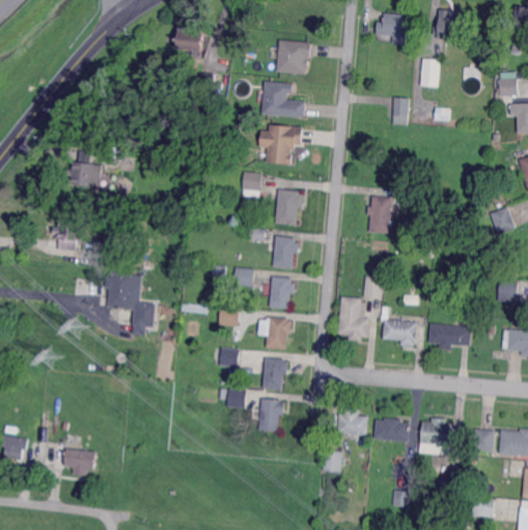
[(527,33),(513,32),(516,5),(524,6),(524,4),(527,4),(527,33)]
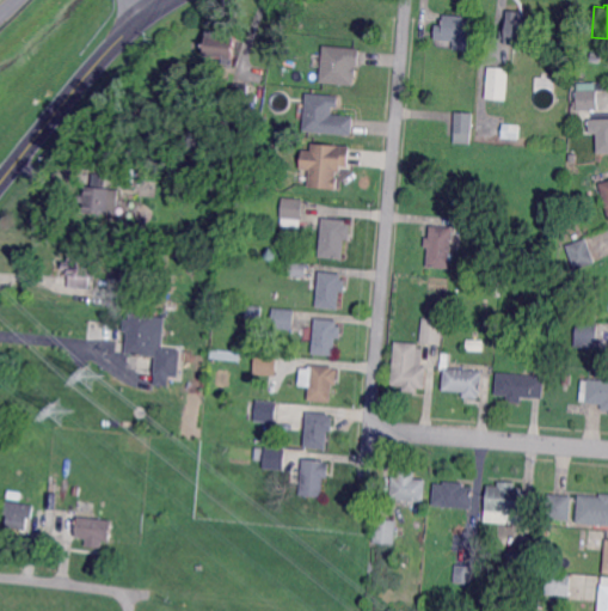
[(534,32),(527,32),(527,47),(503,44),(505,12),(517,12),(517,16),(522,16),(521,19),(535,19),(534,32)]
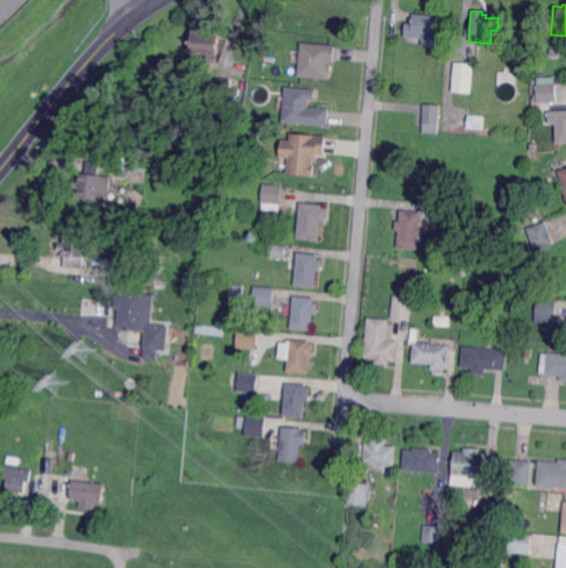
[(438,40),(436,40),(435,48),(420,47),(420,38),(403,37),(404,25),(410,25),(410,15),(440,17),(438,40)]
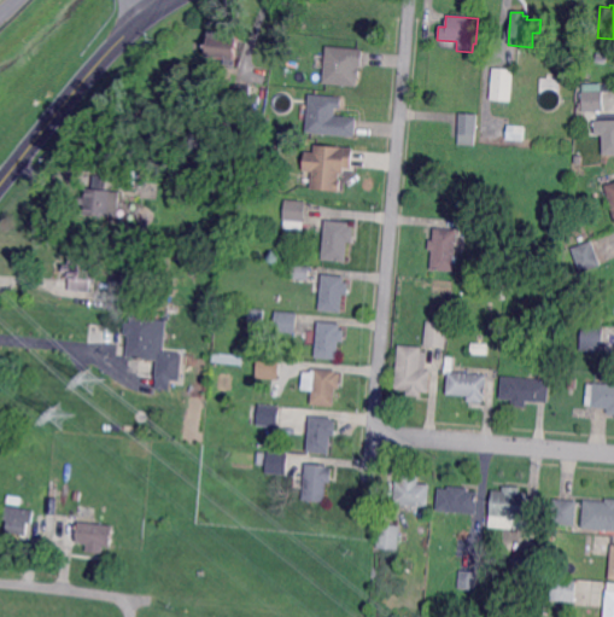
[(232,68),(221,65),(222,59),(205,57),(208,31),(237,36),(232,68)]
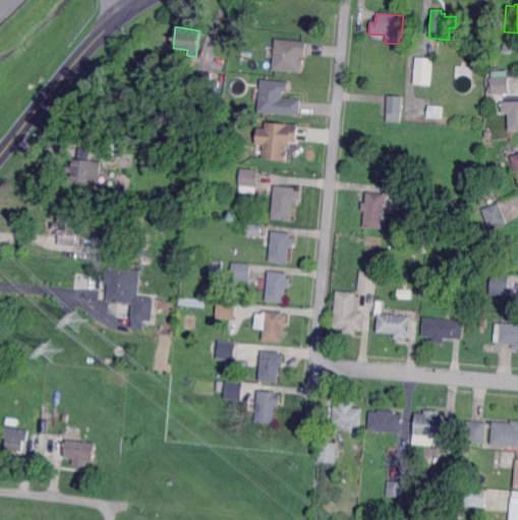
[(299,66),(298,66),(297,74),(268,71),(272,39),(302,43),(299,66)]
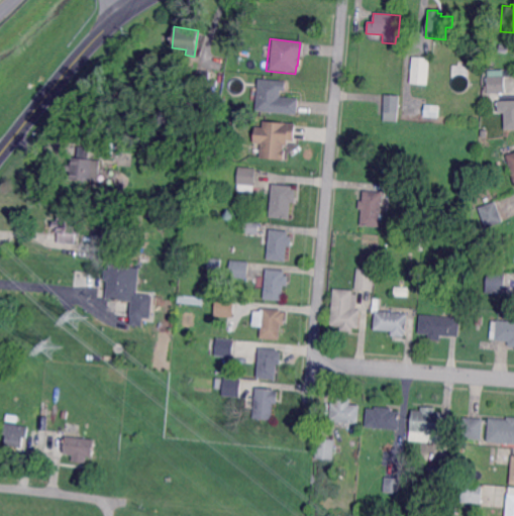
[(506,54),(497,53),(497,45),(506,46),(506,54)]
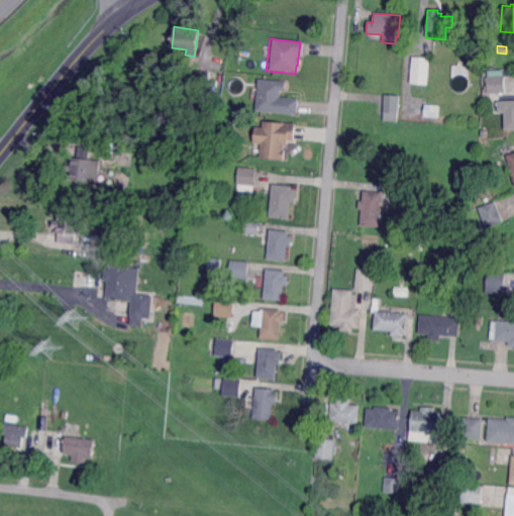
[(419,92),(411,91),(411,85),(408,84),(410,58),(427,60),(425,86),(419,86),(419,92)]
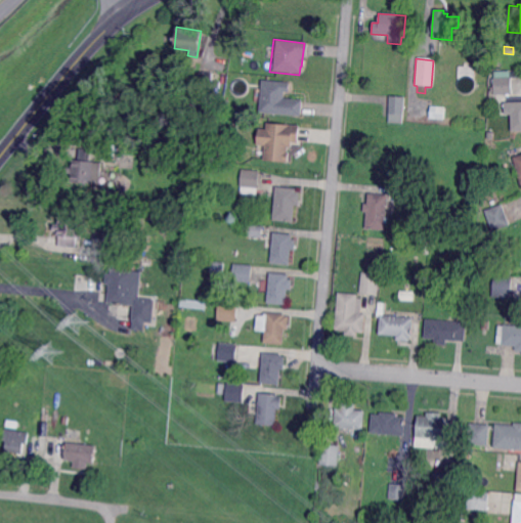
[(507,78),(510,78),(510,94),(507,94),(508,99),(493,100),(492,91),(490,92),(489,87),(492,87),(492,71),(507,71),(507,78)]
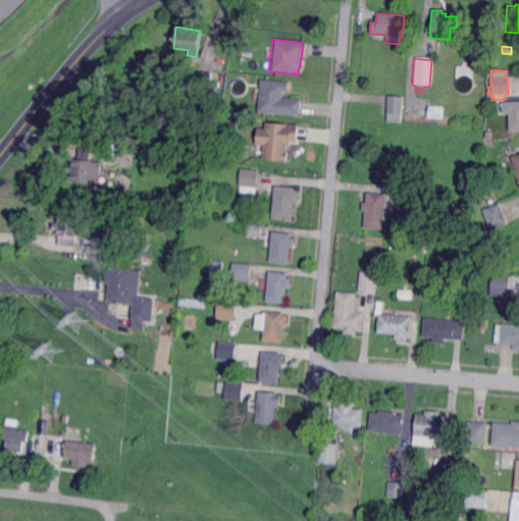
[(209,88),(195,87),(196,72),(209,73),(209,88)]
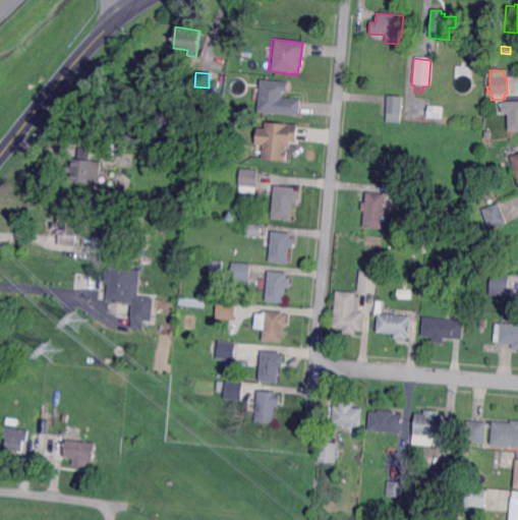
[(284,93),(280,93),(279,98),(297,100),(295,117),(254,112),(257,80),(285,83),(284,93)]
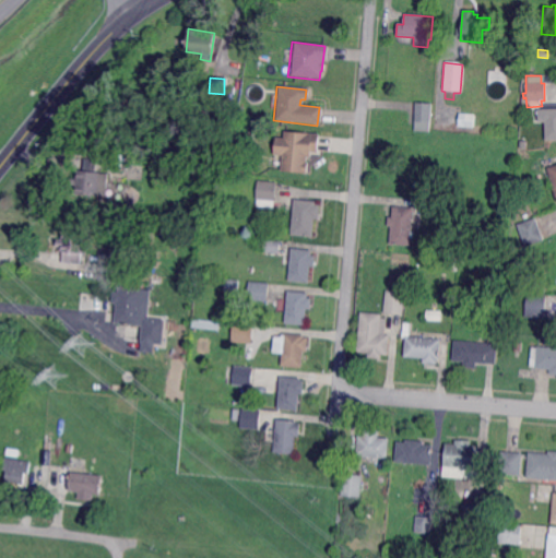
[(428,132),(413,131),(414,104),(429,104),(428,132)]
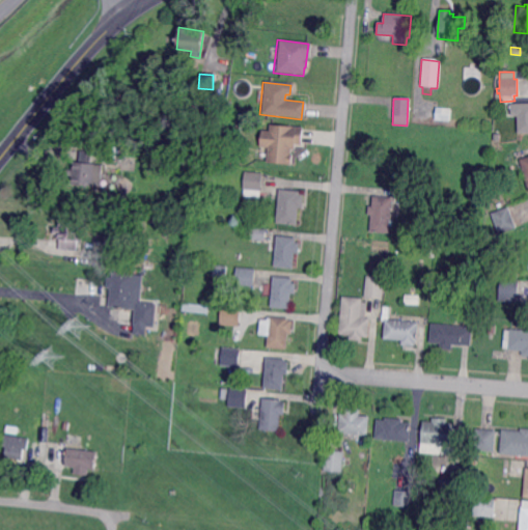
[(527,133),(517,134),(517,113),(510,114),(510,105),(517,105),(517,104),(527,104),(527,133)]
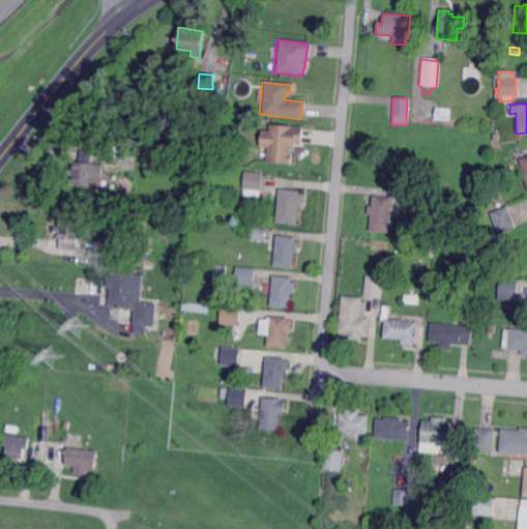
[(446,121),(433,119),(434,106),(447,108),(446,121)]
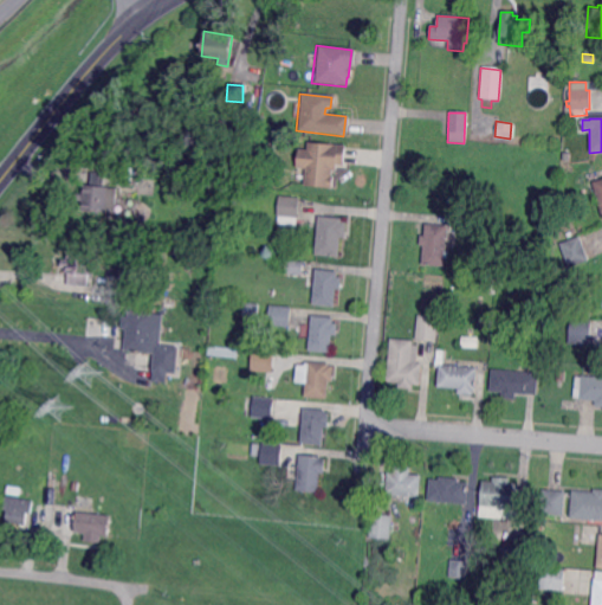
[(341,166),(335,165),(335,172),(329,171),(329,175),(330,177),(329,190),(299,187),(302,169),(291,168),(293,149),(303,150),(304,143),(342,147),(341,166)]
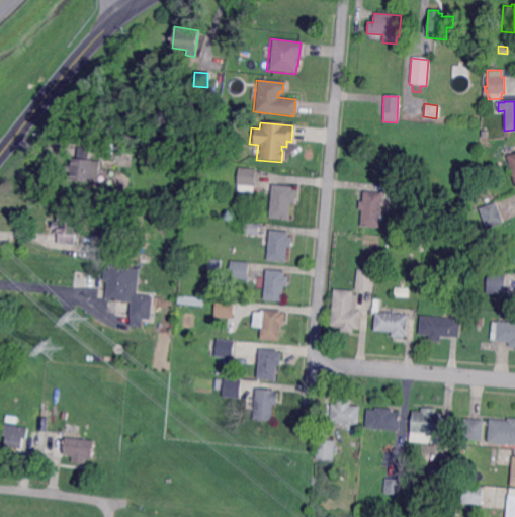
[(116,159),(112,158),(112,160),(98,158),(99,145),(112,146),(112,154),(116,154),(116,159)]
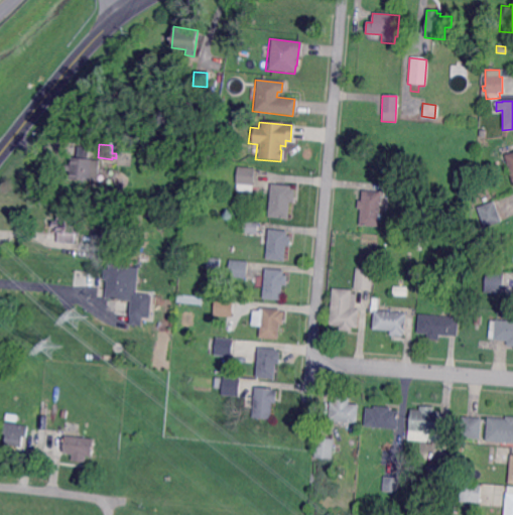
[(86,161),(98,162),(96,182),(67,179),(68,172),(65,171),(65,166),(69,166),(70,158),(76,159),(77,148),(87,149),(86,161)]
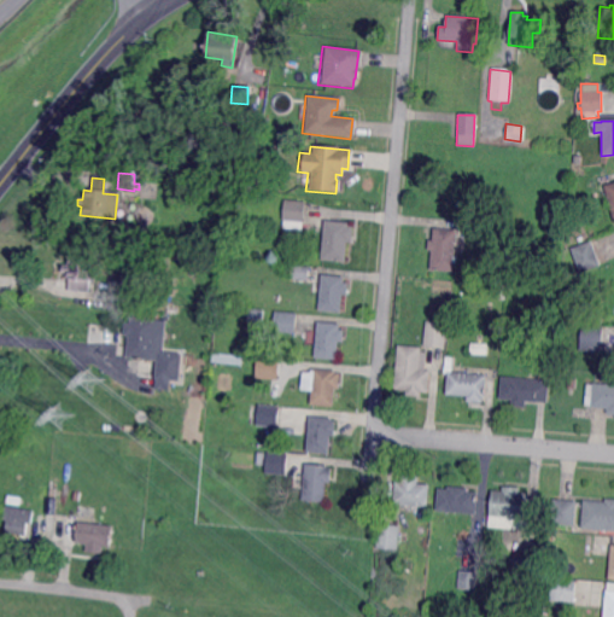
[(613,220),(613,221),(603,187),(613,184),(613,220)]
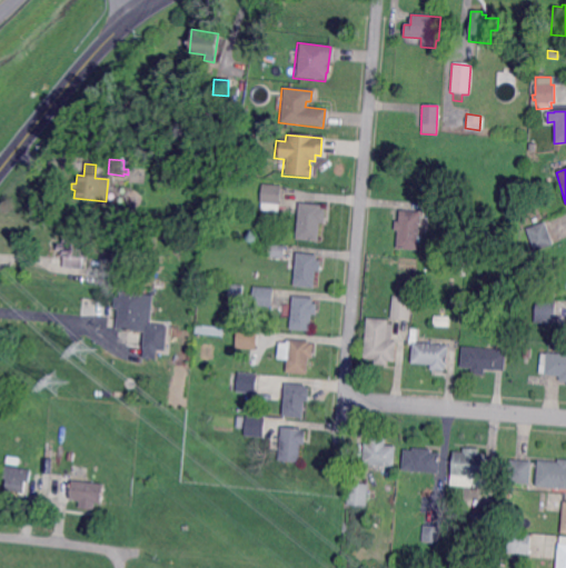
[(277,213),(259,211),(259,203),(260,186),(279,187),(277,213)]
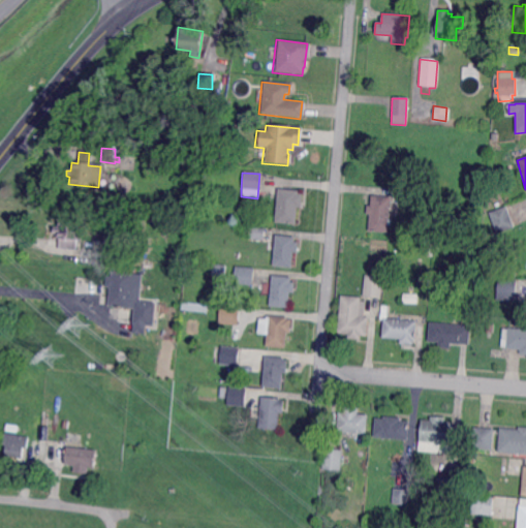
[(300,208),(296,208),(294,225),(274,223),(276,190),(298,191),(298,195),(301,195),(300,208)]
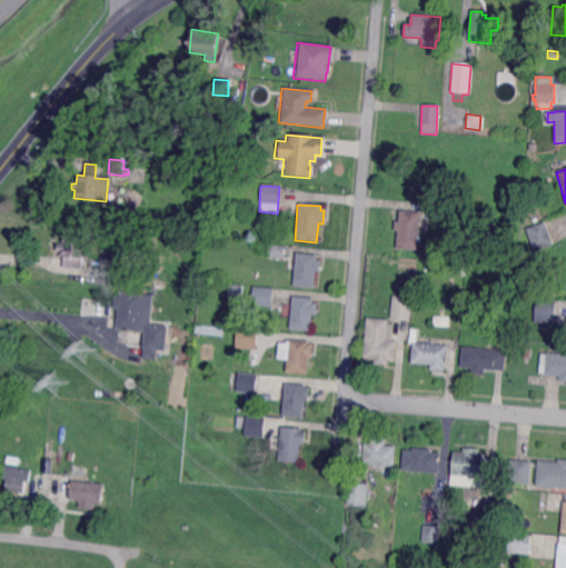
[(417,250),(396,249),(397,231),(394,230),(395,221),(398,222),(398,211),(419,213),(417,250)]
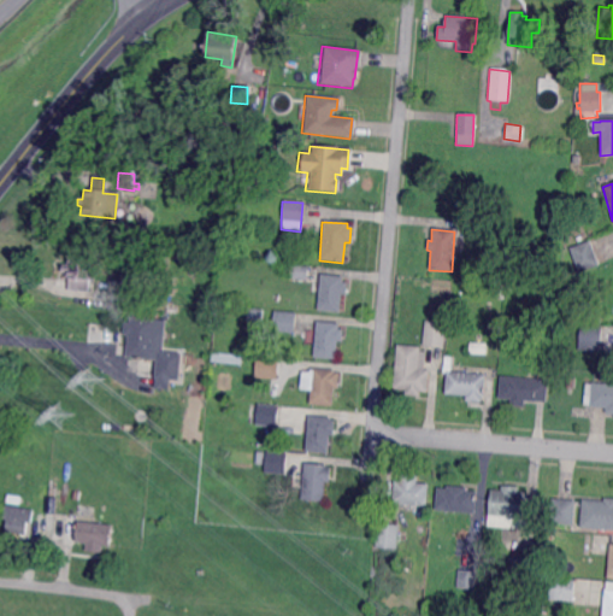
[(577,274),(567,248),(589,241),(597,265),(577,274)]
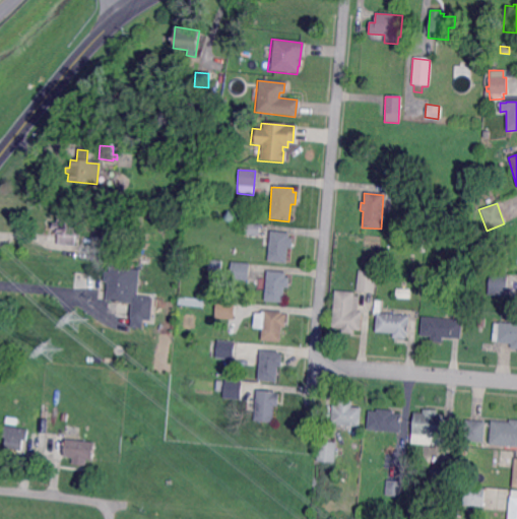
[(75,226),(80,228),(79,238),(75,237),(74,246),(56,244),(57,231),(51,231),(52,222),(56,223),(56,215),(75,217),(75,226)]
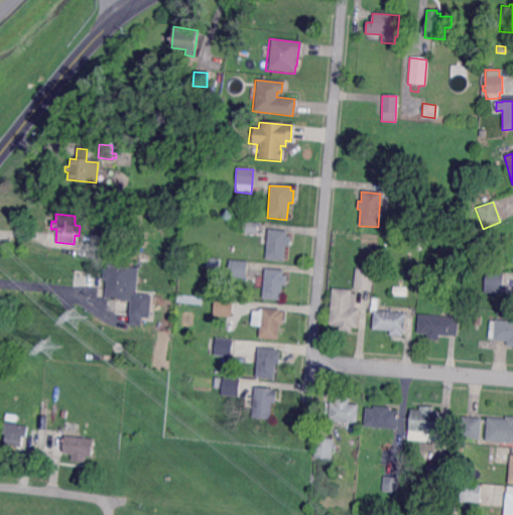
[(102,237),(90,236),(92,220),(103,221),(102,237)]
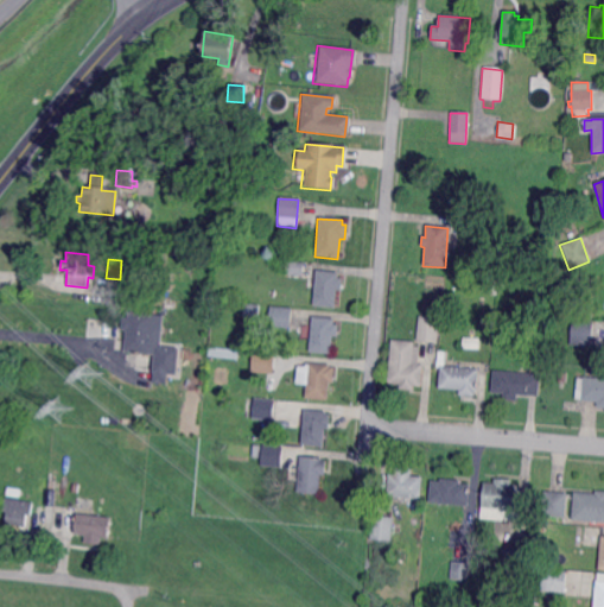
[(300,277),(284,276),(285,261),(302,264),(300,277)]
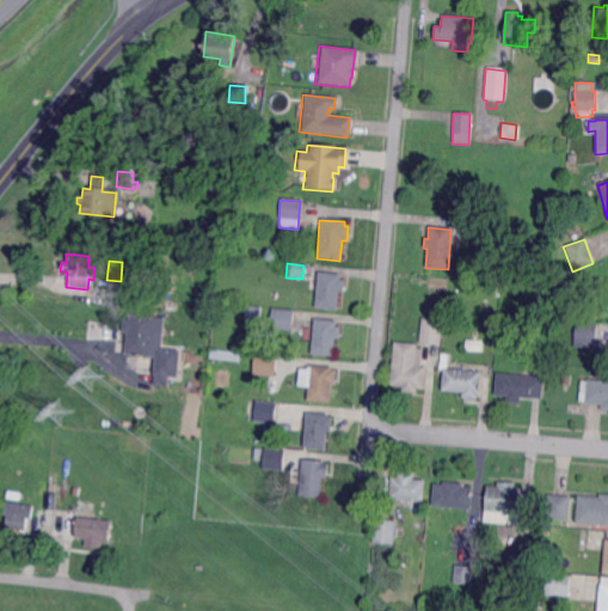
[(342,293),(337,293),(336,310),(314,309),(317,273),(339,275),(338,280),(343,280),(342,293)]
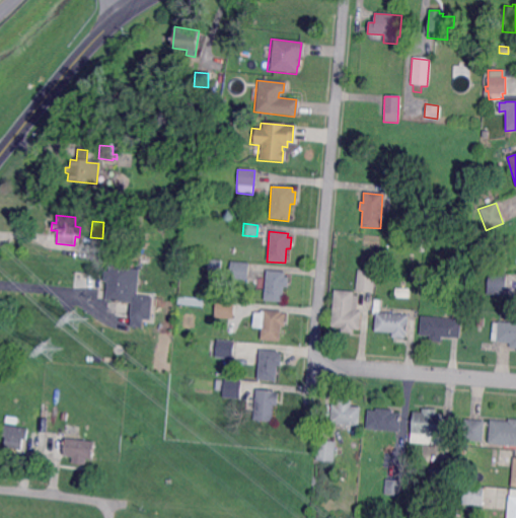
[(218,271),(206,269),(207,261),(219,263),(218,271)]
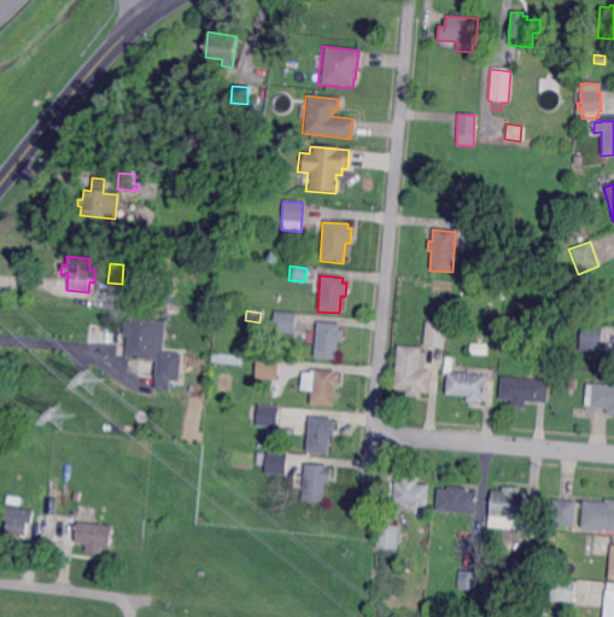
[(293,333),(272,332),(273,313),(294,314),(293,333)]
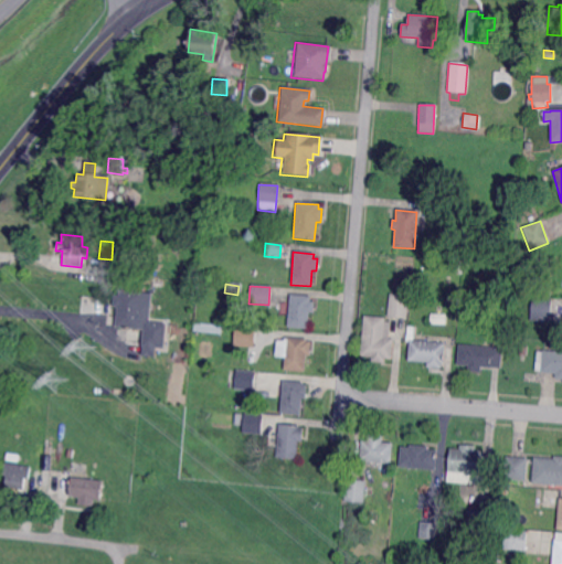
[(138,318),(146,318),(145,322),(166,325),(165,326),(175,327),(172,349),(162,349),(140,348),(141,330),(114,329),(116,308),(112,308),(113,296),(117,297),(117,291),(140,293),(138,318)]
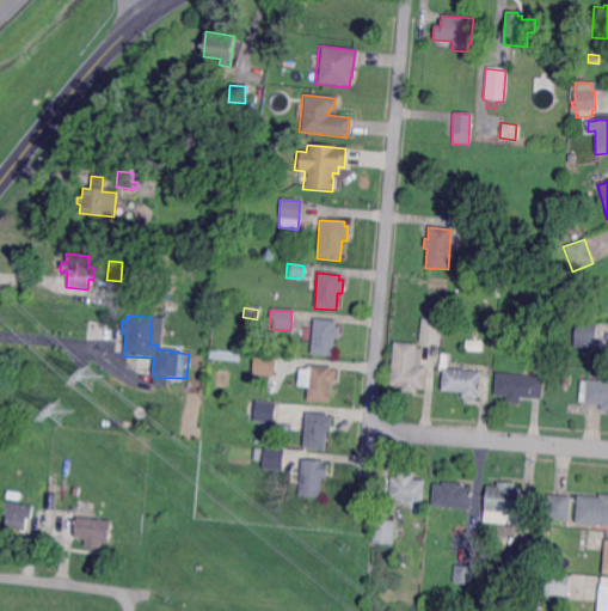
[(438,346),(418,343),(421,318),(441,321),(438,346)]
